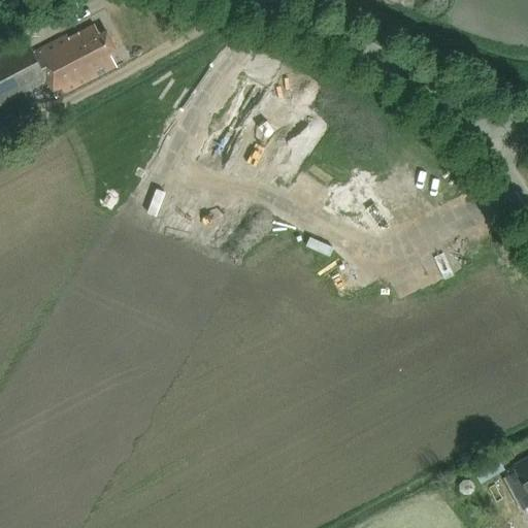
[(100,35),(94,25),(69,38),(67,35),(33,53),(28,43),(0,58),(0,104),(46,80),(56,99),(117,67),(109,55),(117,51),(106,32),(100,35)]
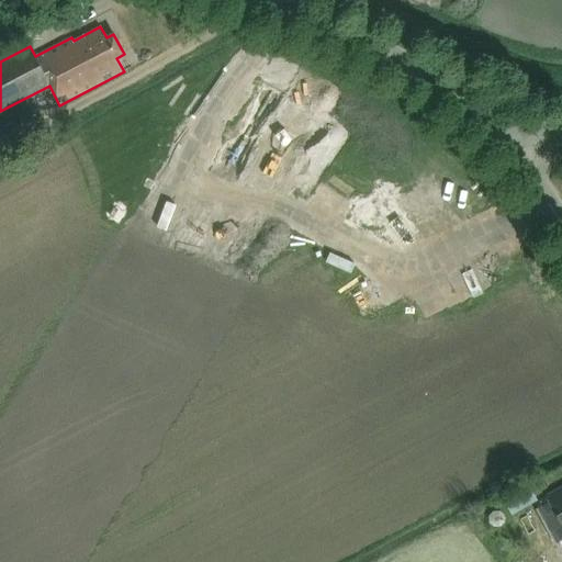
[(509,495),(518,512),(543,498),(535,481),(509,495)]
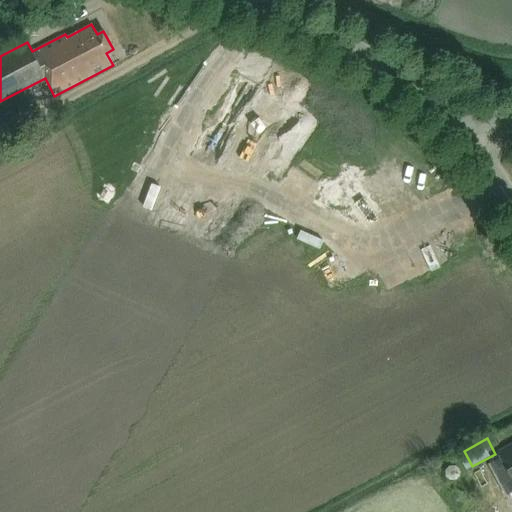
[(511,444),(497,452),(511,479),(511,444)]
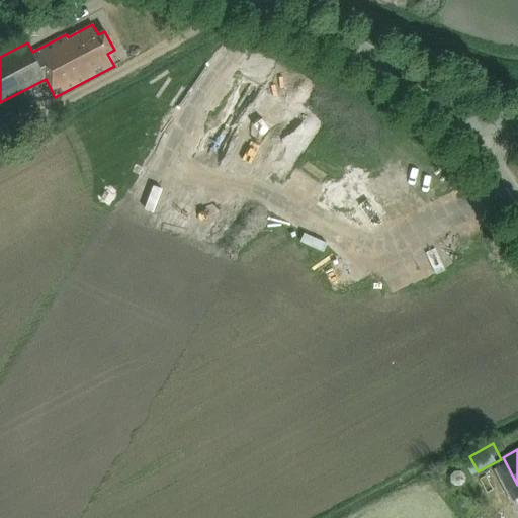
[(464,480),(464,473),(460,469),(454,470),(450,475),(450,481),(454,485),(460,485),(464,480)]
